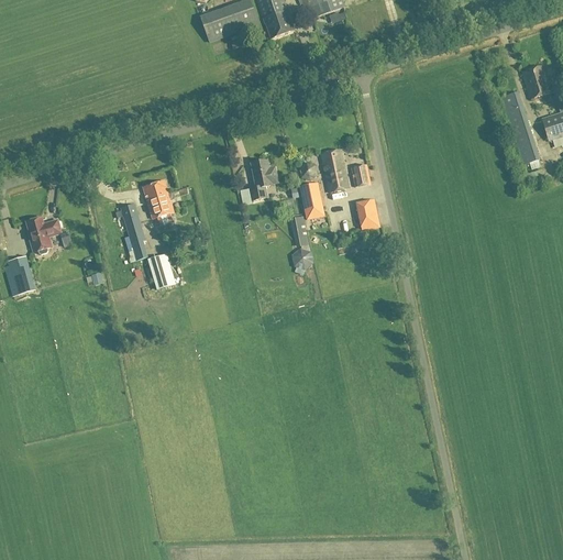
[(200,15),(210,41),(258,24),(250,0),(242,0),(200,15)]
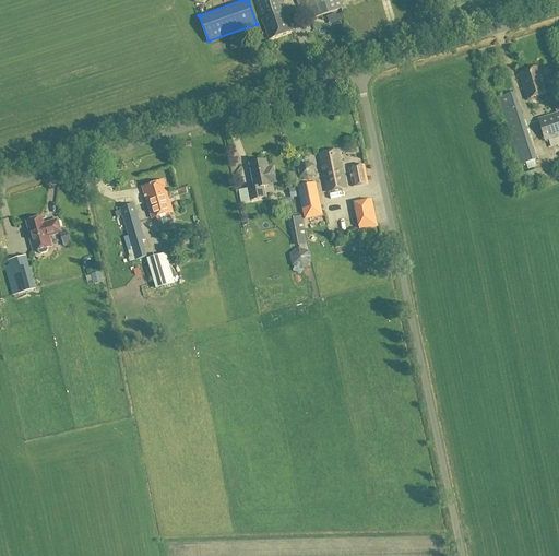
[(256,0),(263,22),(269,36),(292,30),(282,0),(256,0)]
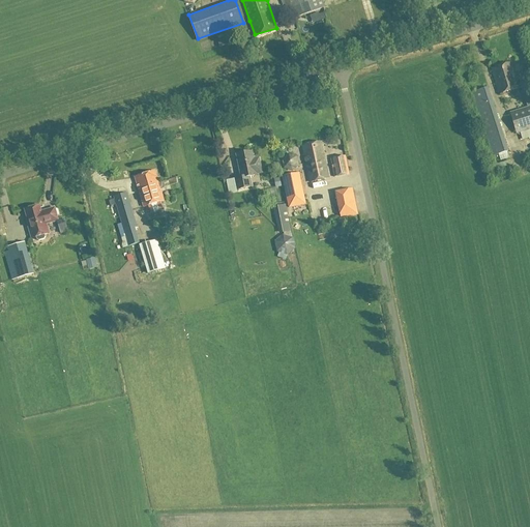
[(284,0),(287,6),(294,4),(297,13),(323,4),(321,0),(284,0)]
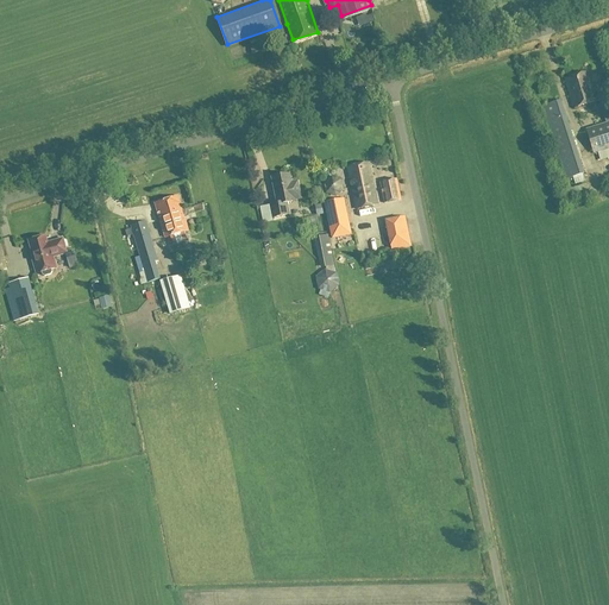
[(371,10),(364,16),(369,23),(376,17),(371,10)]
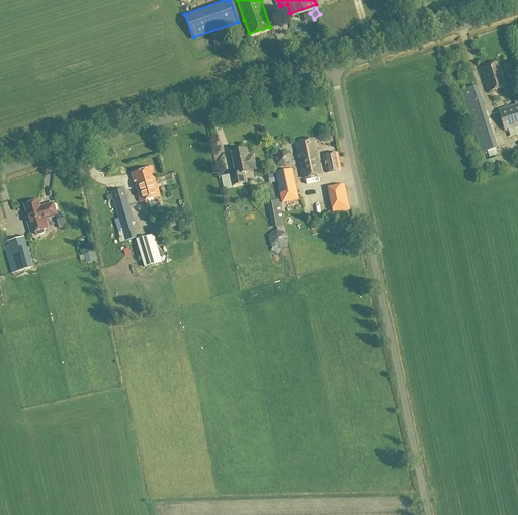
[(213,44),(226,40),(225,34),(211,37),(213,44)]
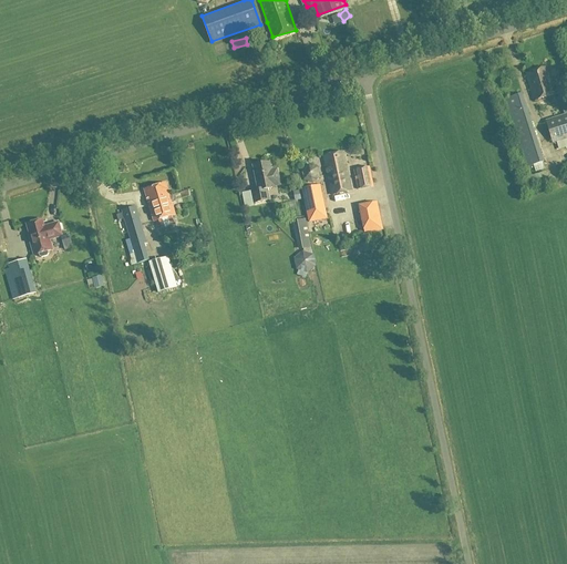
[(547,65),(526,71),(534,99),(555,93),(547,65)]
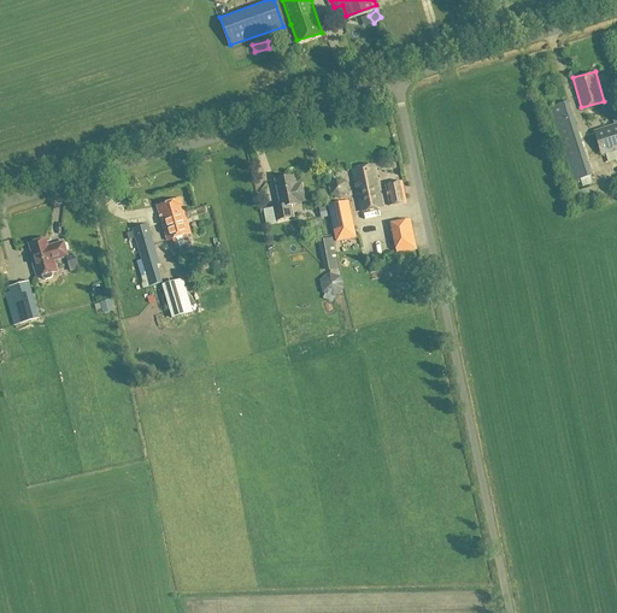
[(611,116),(613,116),(616,113),(616,86),(616,81),(601,84),(611,116)]
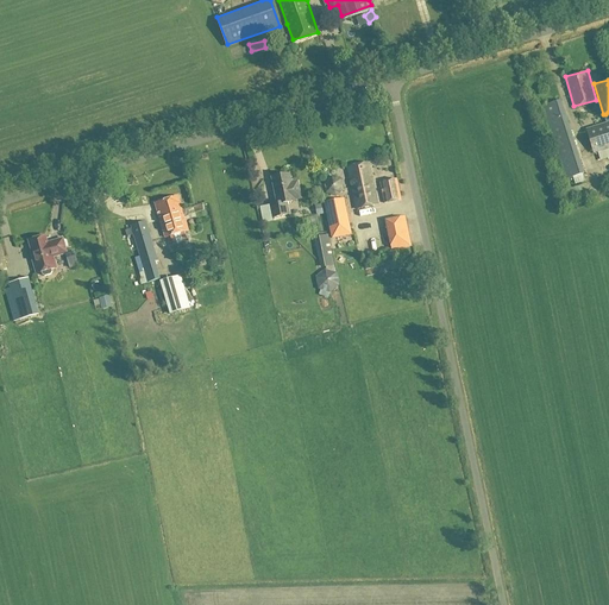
[(559,99),(541,104),(565,177),(583,171),(559,99)]
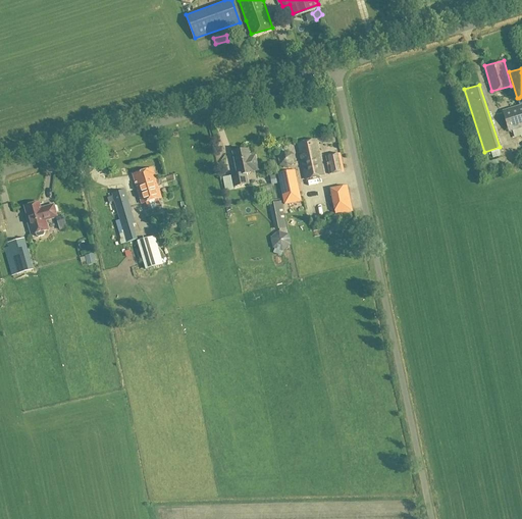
[(521,103),(502,110),(508,130),(521,124),(521,103)]
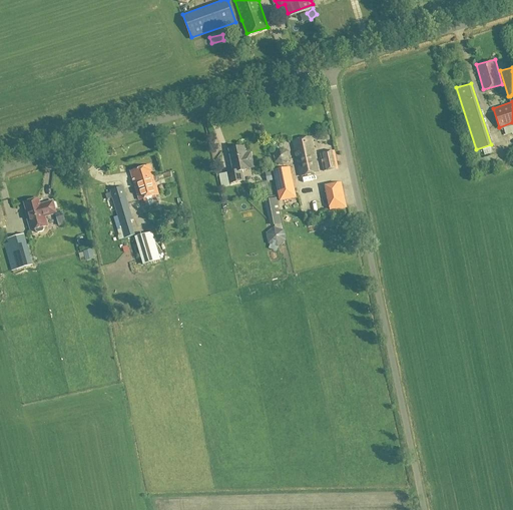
[(300,174),(317,170),(310,135),(294,138),(300,174)]
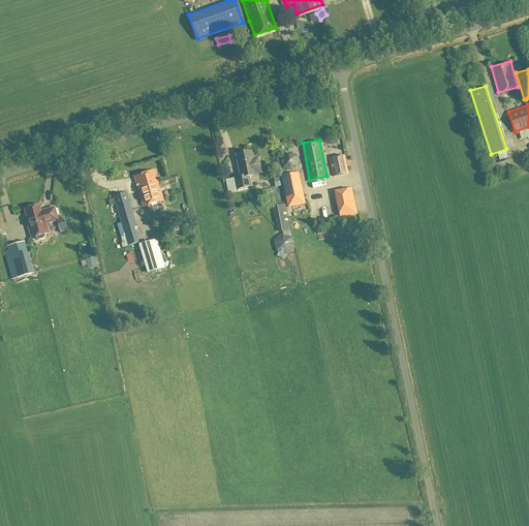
[(237,189),(250,186),(248,175),(255,173),(255,172),(260,171),(258,156),(252,157),(251,150),(236,152),(240,176),(234,177),(237,189)]
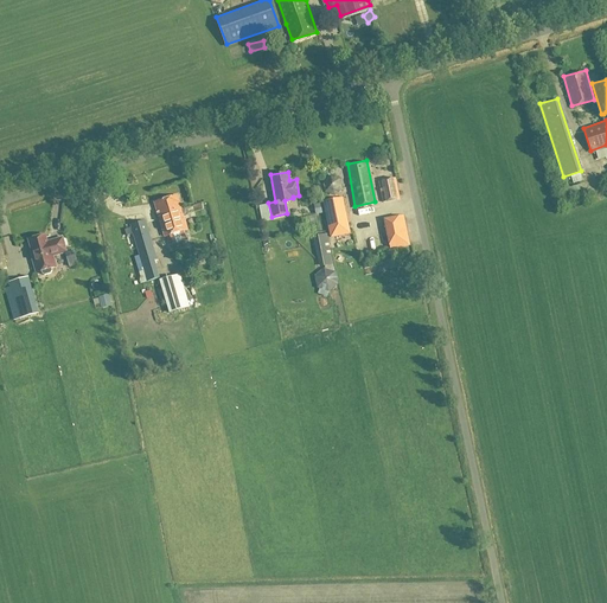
[(323,180),(325,190),(333,193),(342,187),(339,178),(330,173),(323,180)]
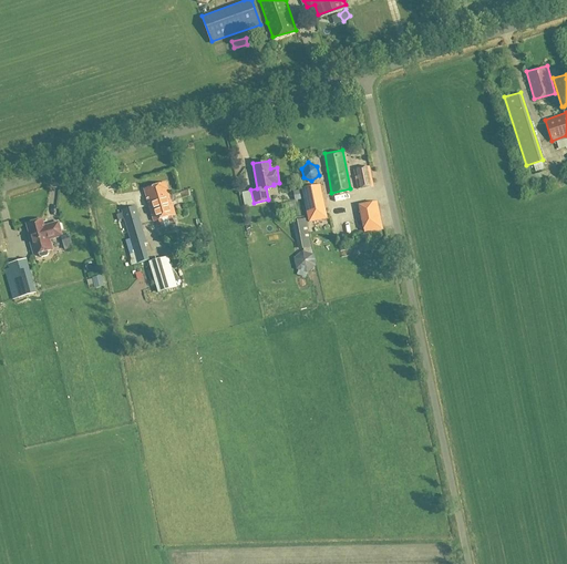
[(559,162),(548,166),(550,173),(562,170),(559,162)]
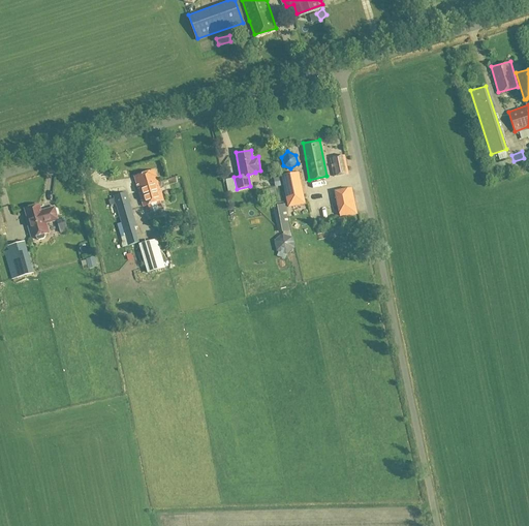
[(343,154),(329,157),(333,176),(346,173),(343,154)]
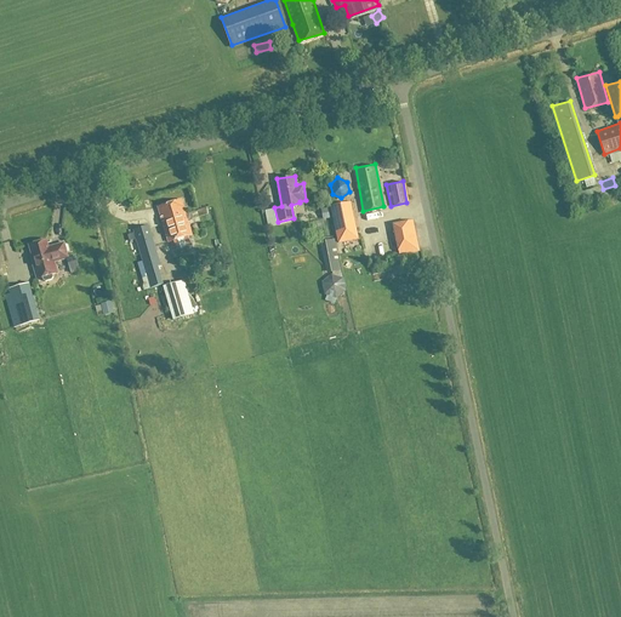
[(598,181),(580,184),(582,196),(600,192),(598,181)]
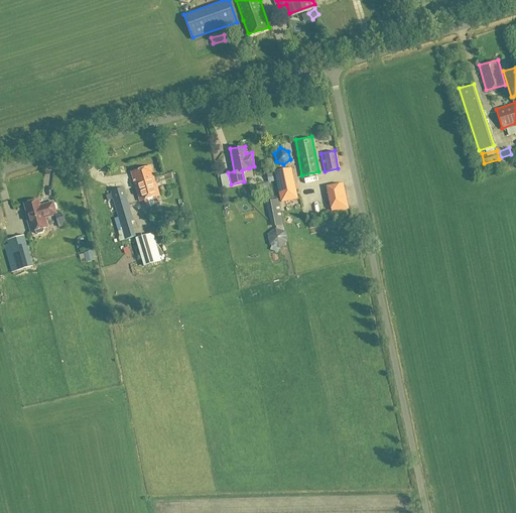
[(158,194),(150,164),(130,170),(139,200),(158,194)]
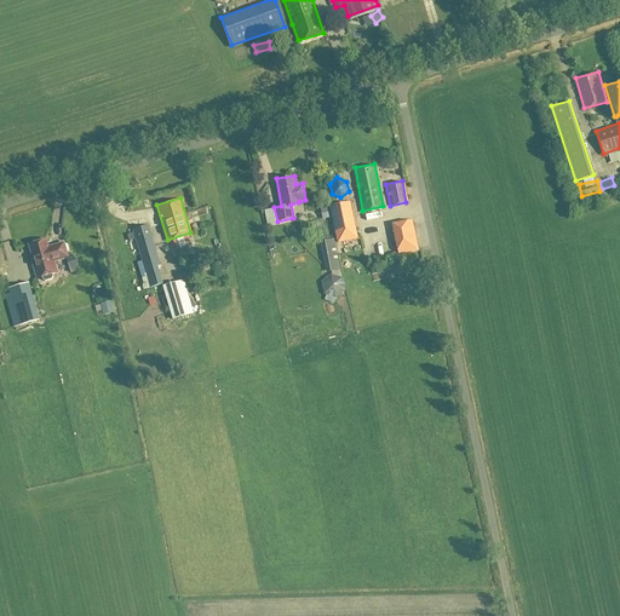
[(350,200),(329,203),(333,223),(354,218),(350,200)]
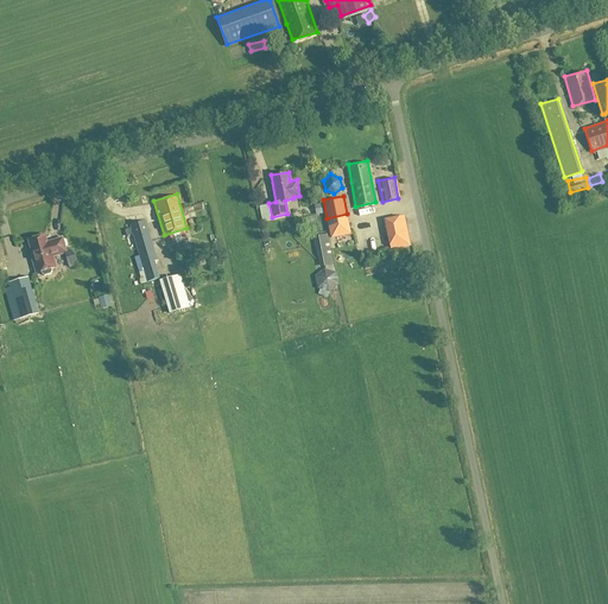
[(411,245),(404,214),(384,218),(390,248),(411,245)]
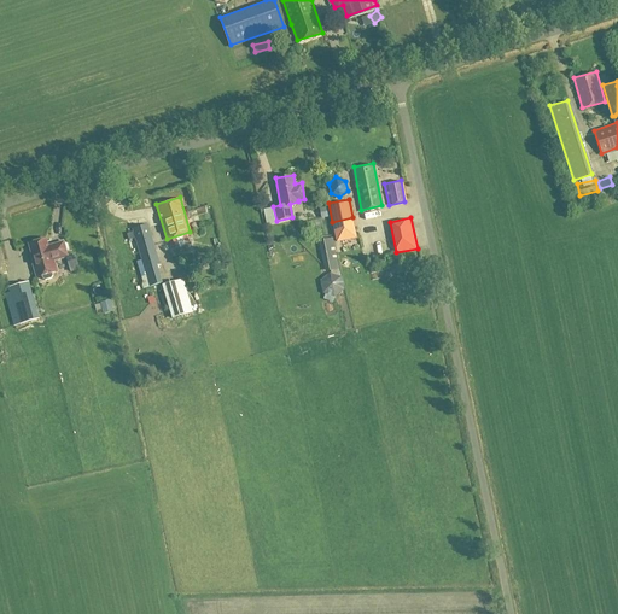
[(146,223),(132,227),(149,285),(162,281),(156,261),(158,261),(146,223)]
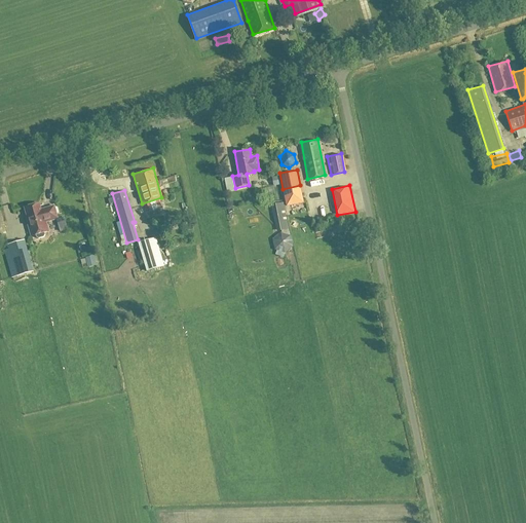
[(33,234),(38,237),(43,235),(46,230),(47,230),(45,221),(57,218),(53,204),(40,208),(39,202),(24,206),(27,215),(26,215),(31,234),(33,234)]
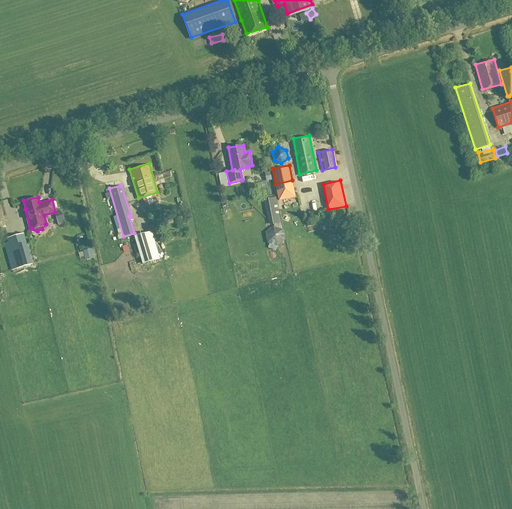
[(273,224),(265,231),(267,241),(276,244),(284,238),(282,228),(280,221),(279,222),(278,215),(277,208),(275,197),(268,198),(273,223),(273,224)]
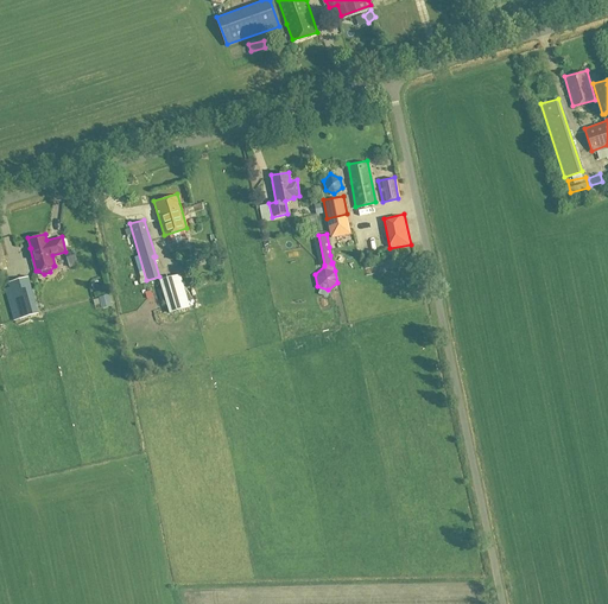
[(188,305),(178,273),(159,278),(169,310),(188,305)]
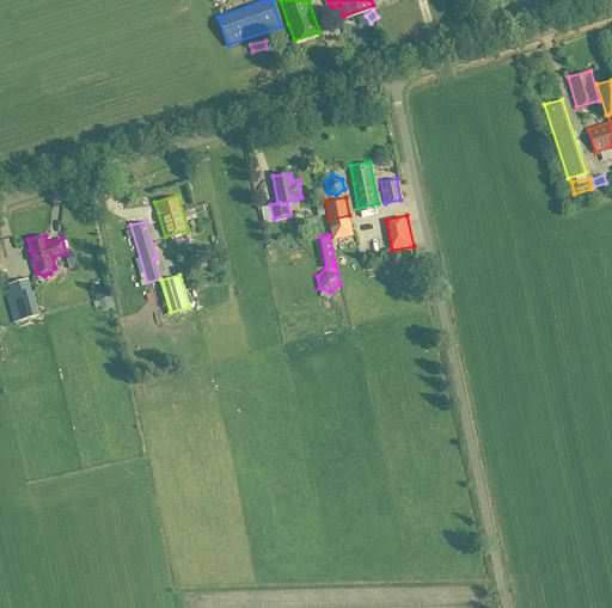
[(37,314),(26,277),(8,282),(19,319),(37,314)]
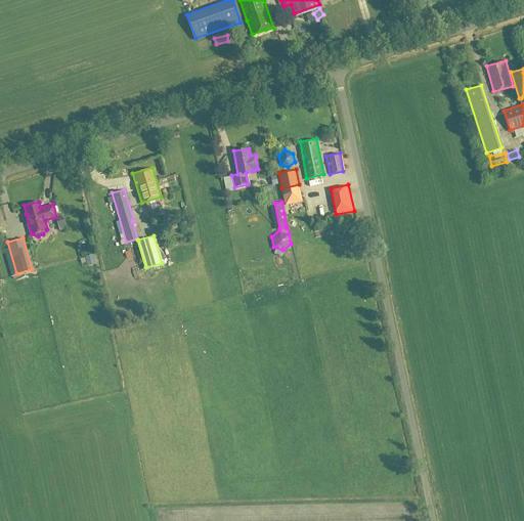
[(93,253),(85,254),(87,263),(95,262),(93,253)]
